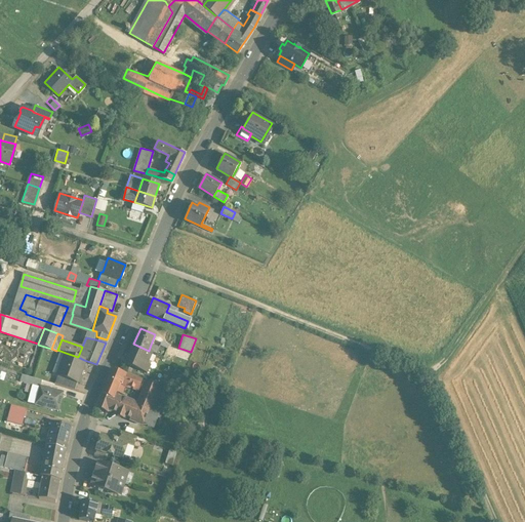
[(158,348),(156,354),(163,357),(169,345),(161,340),(158,348)]
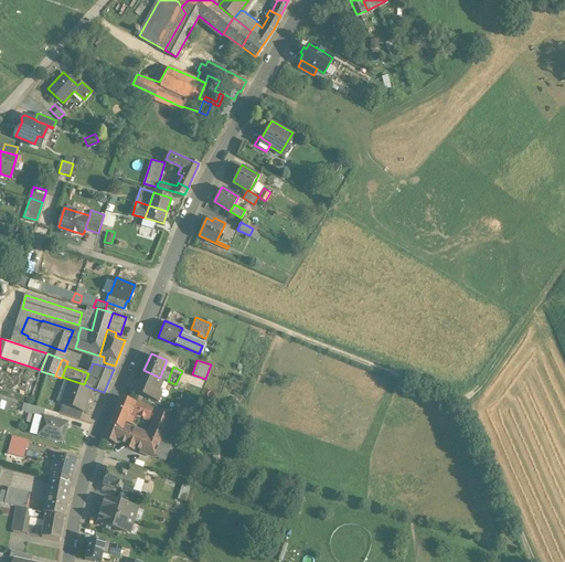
[(160,378),(144,370),(138,383),(141,385),(138,392),(157,401),(161,392),(158,391),(163,379),(160,378)]
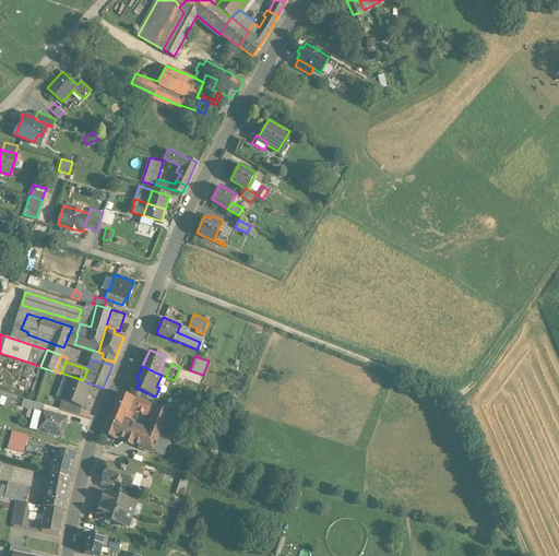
[(168,370),(161,367),(158,374),(162,375),(166,377),(168,370)]
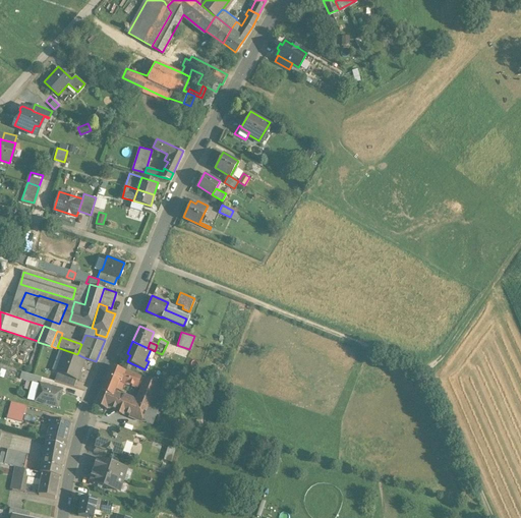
[(77,354),(65,350),(57,370),(74,377),(76,378),(83,357),(77,354)]
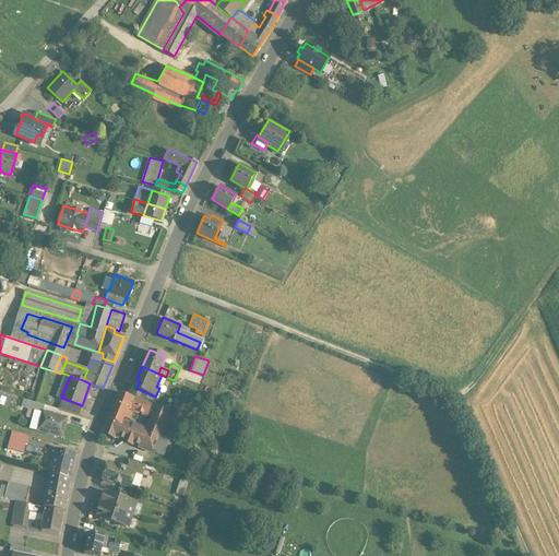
[(151,403),(119,392),(115,403),(127,406),(146,413),(146,412),(151,403)]
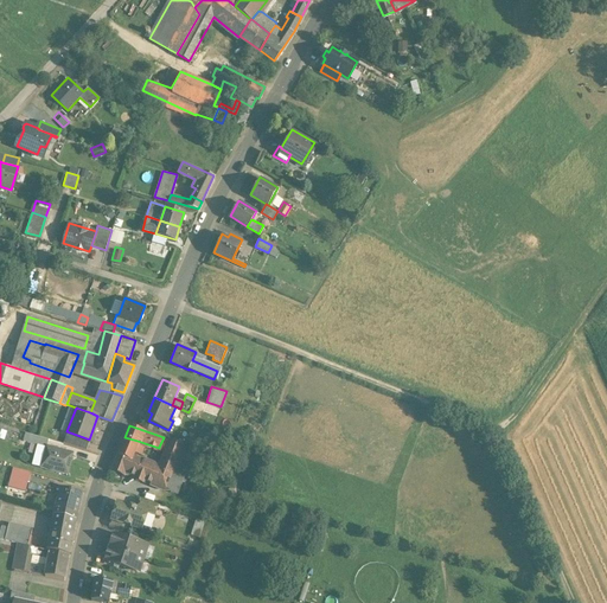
[(87,438),(66,431),(63,442),(83,448),(87,438)]
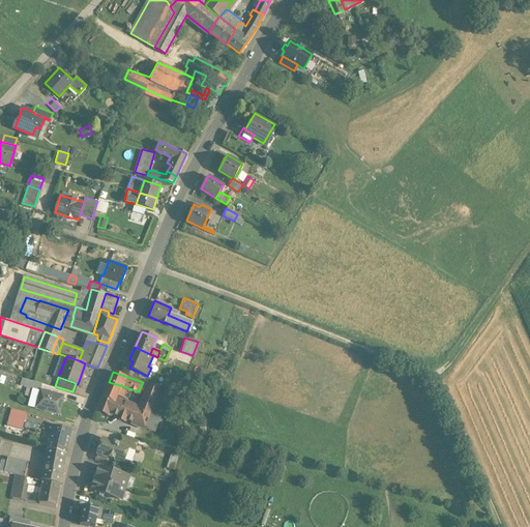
[(42,382),(27,378),(25,385),(40,389),(40,388),(42,382)]
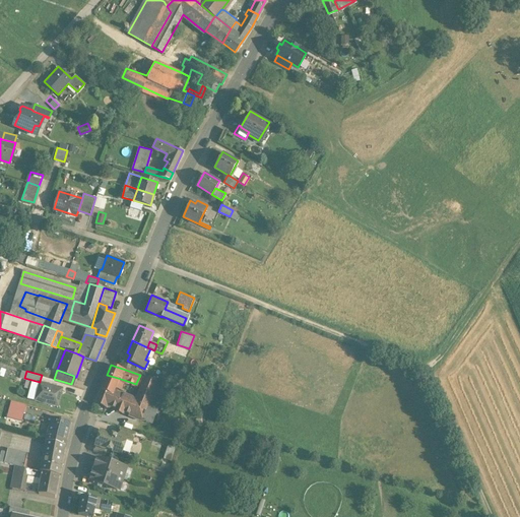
[(118,378),(107,375),(101,389),(112,393),(114,389),(118,378)]
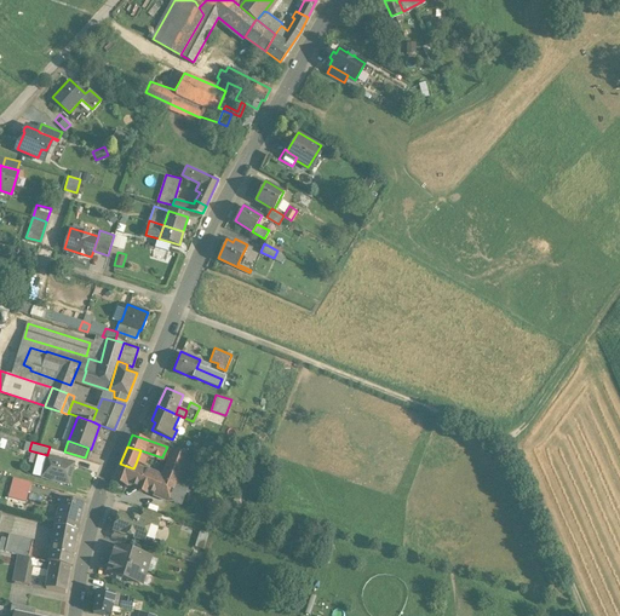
[(174,449),(167,447),(162,456),(170,459),(174,449)]
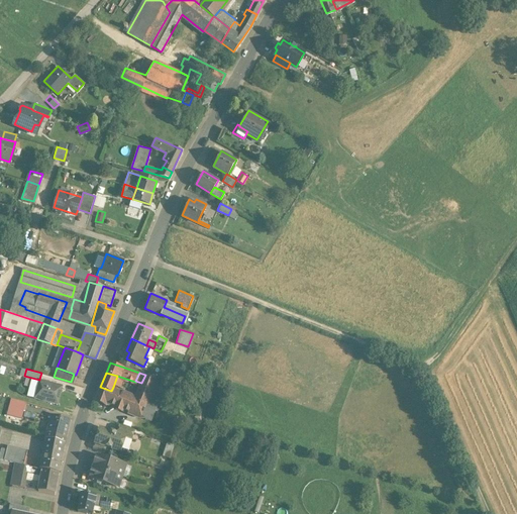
[(156,379),(145,375),(141,383),(141,384),(136,397),(131,410),(140,414),(141,414),(156,379)]
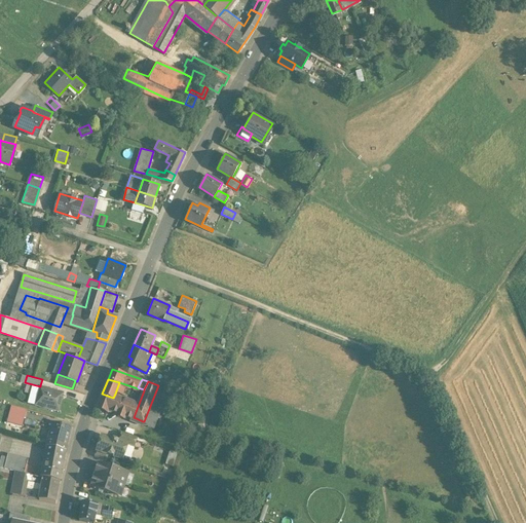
[(40,385),(40,386),(35,404),(59,410),(64,391),(40,385)]
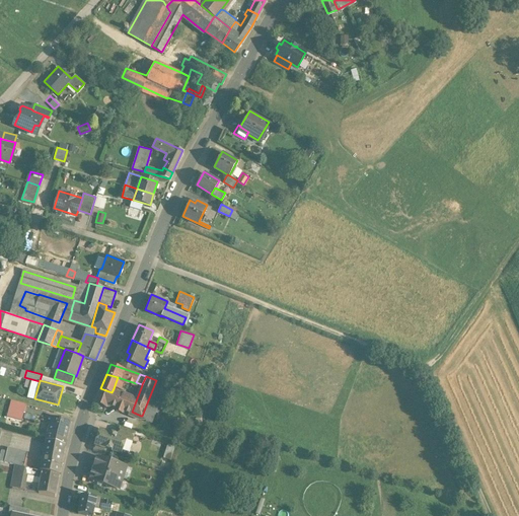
[(163,383),(156,380),(142,416),(141,416),(139,421),(146,424),(163,383)]
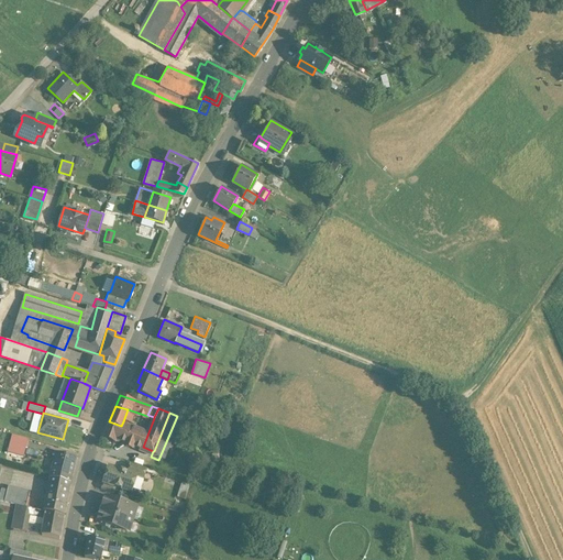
[(121,426),(109,421),(103,435),(101,443),(111,447),(116,436),(143,447),(148,432),(123,421),(121,426)]
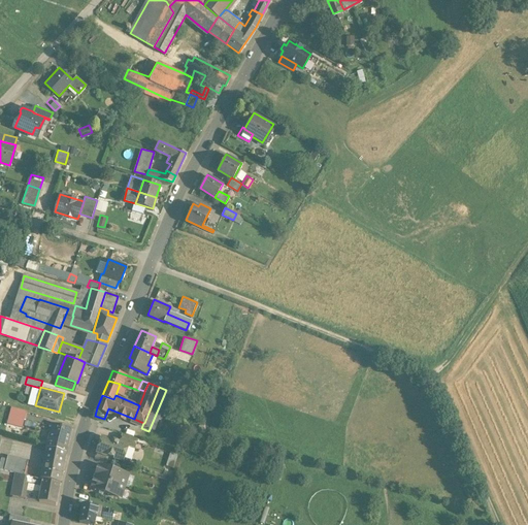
[(26,409),(11,405),(7,422),(22,426),(26,409)]
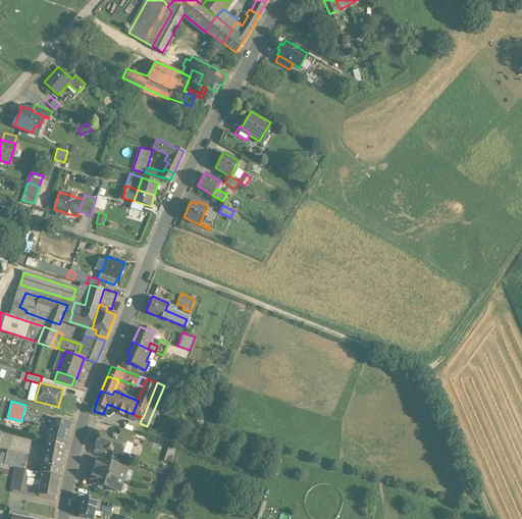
[(70,423),(52,418),(47,442),(64,446),(70,423)]
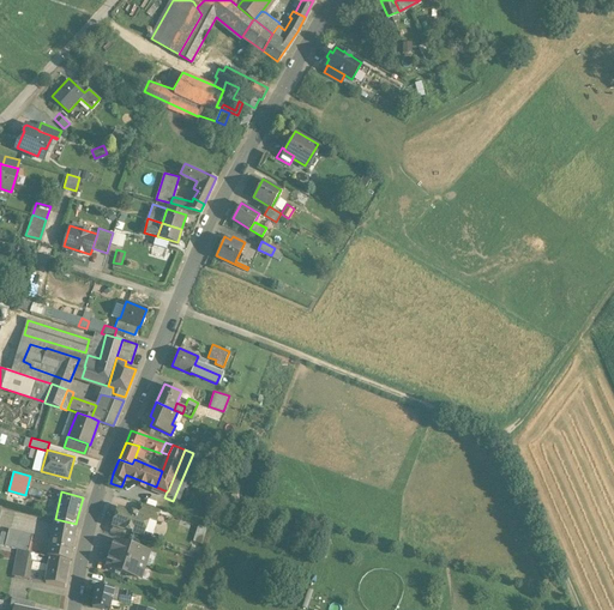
[(160,508),(142,502),(138,513),(149,517),(148,518),(156,520),(160,508)]
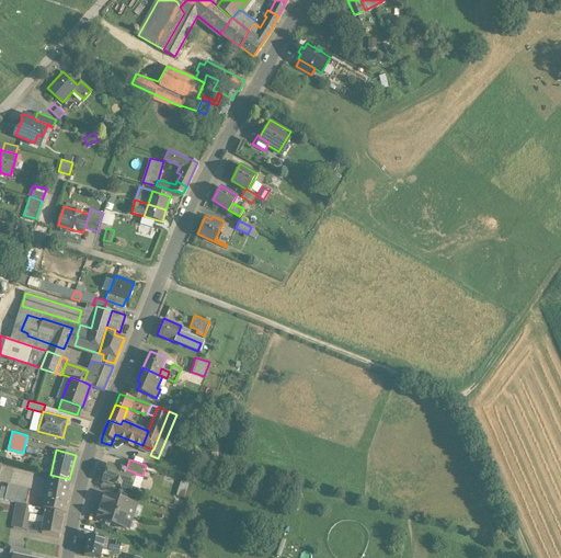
[(119,467),(114,465),(109,464),(106,468),(105,474),(103,478),(103,479),(115,482),(118,484),(119,485),(121,485),(130,488),(132,485),(135,474),(136,473),(126,469),(125,469),(125,468),(124,468),(121,467),(119,467)]
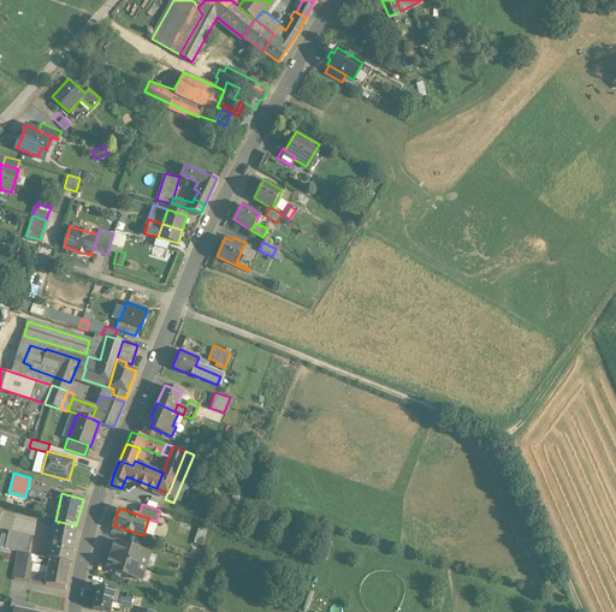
[(157,522),(148,520),(144,532),(153,534),(157,522)]
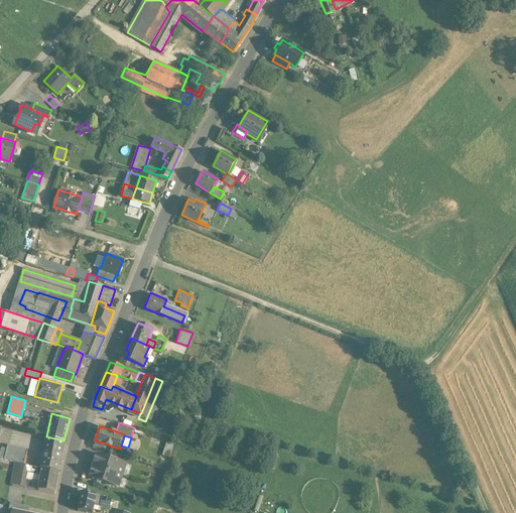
[(46,436),(45,444),(55,446),(54,446),(62,449),(63,440),(46,436)]
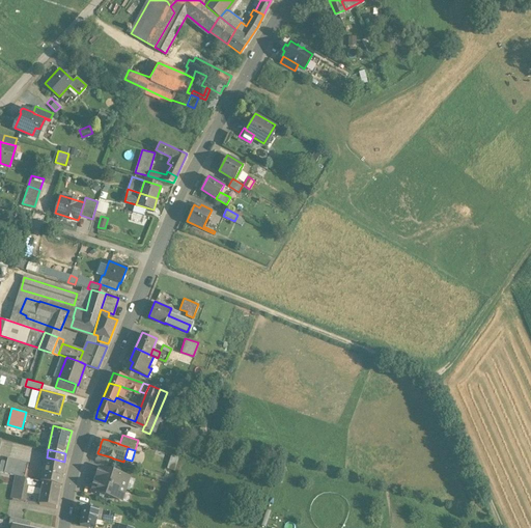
[(109,456),(98,453),(98,452),(95,459),(107,463),(109,456)]
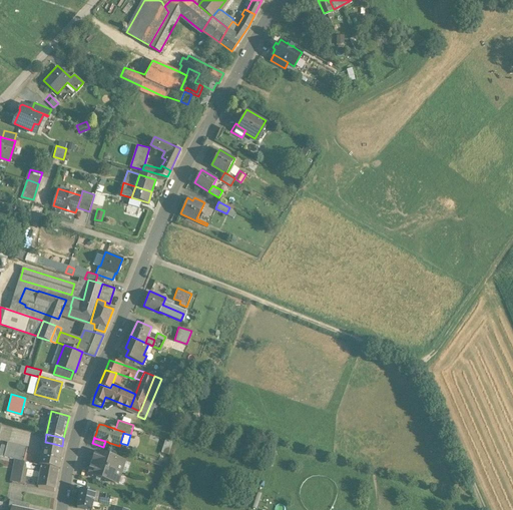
[(27,447),(8,442),(7,445),(1,444),(0,449),(0,453),(4,455),(20,459),(20,460),(24,460),(27,447)]
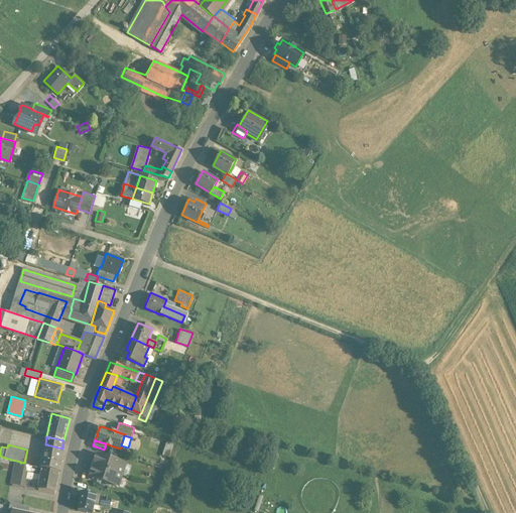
[(62,449),(54,446),(55,446),(45,444),(40,467),(58,471),(62,449)]
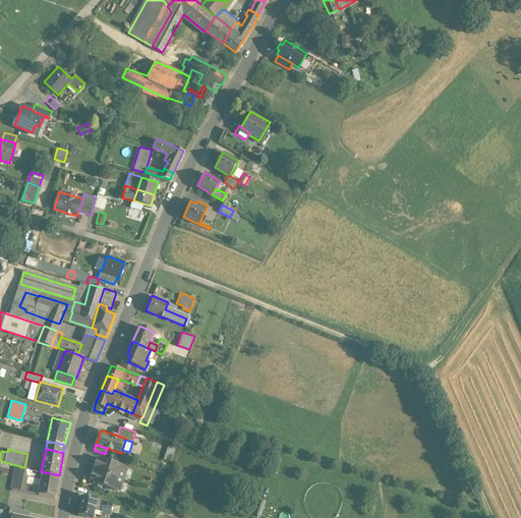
[(124,466),(99,458),(95,469),(123,478),(125,472),(123,469),(124,466)]
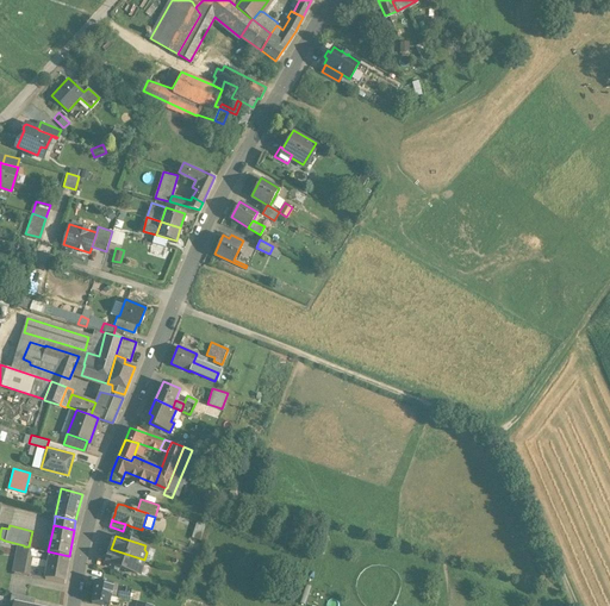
[(24,545),(14,543),(12,560),(14,561),(14,560),(23,561),(24,547),(24,545)]
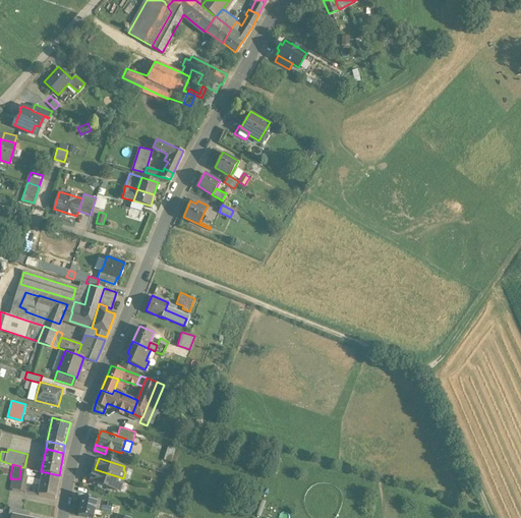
[(24,467),(20,467),(19,479),(26,480),(27,475),(29,468),(24,467)]
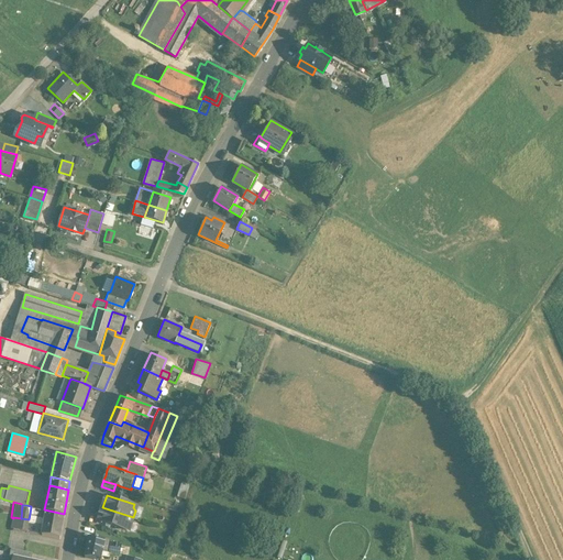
[(64,515),(46,512),(46,511),(31,506),(30,514),(45,516),(42,533),(59,536),(64,515)]
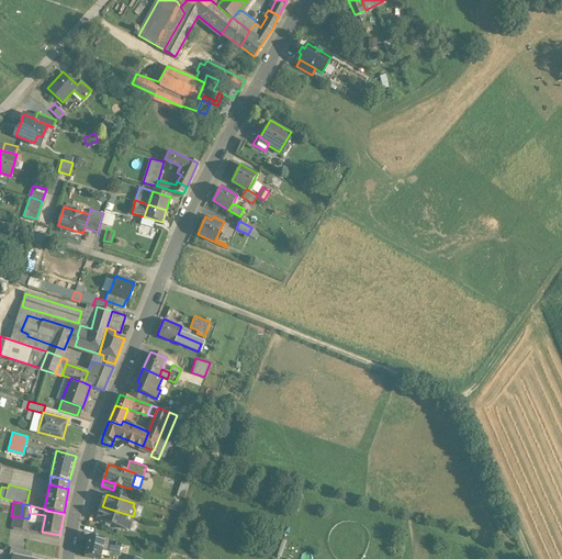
[(133,516),(102,506),(99,518),(126,527),(127,524),(131,523),(133,516)]
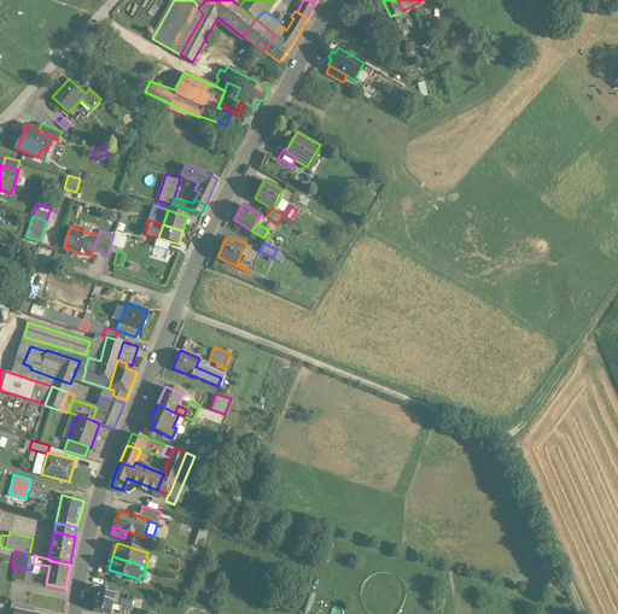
[(23,568),(15,567),(15,568),(13,578),(29,580),(31,569),(23,568)]
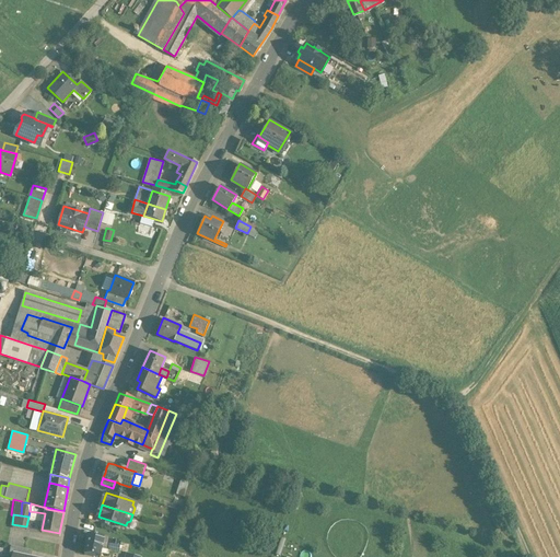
[(104,536),(88,533),(84,552),(100,555),(102,546),(118,549),(119,548),(121,549),(121,547),(119,547),(120,540),(103,536),(104,536)]
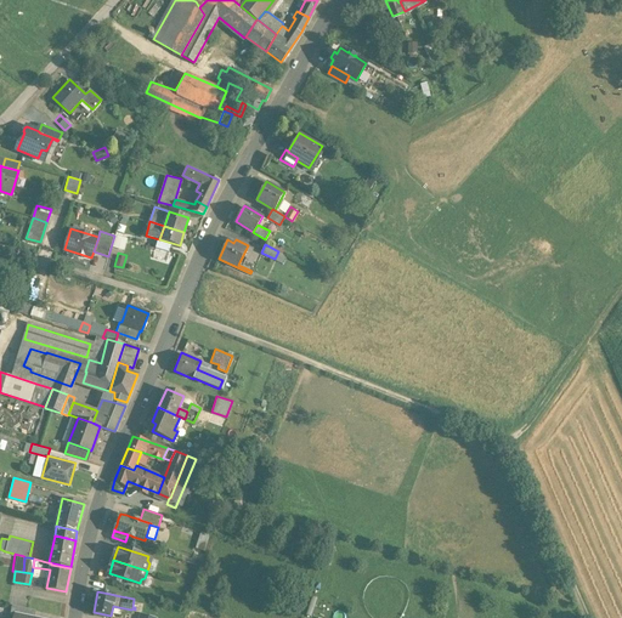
[(35,611),(11,605),(10,614),(15,614),(15,613),(34,617),(35,611)]
